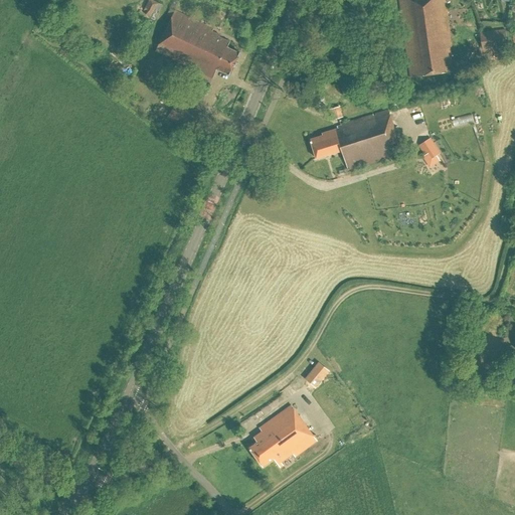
[(156,0),(143,0),(139,11),(155,19),(163,3),(156,0)]
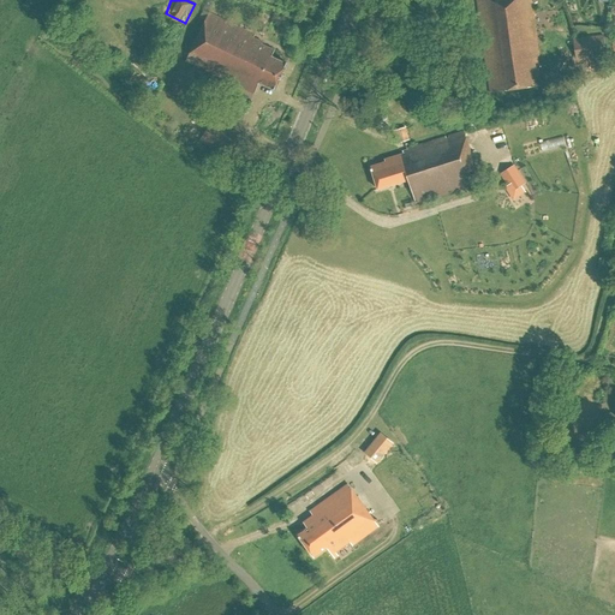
[(532,0),(477,0),(490,94),(542,87),(538,58),(541,58),(535,17),(536,17),(532,0)]
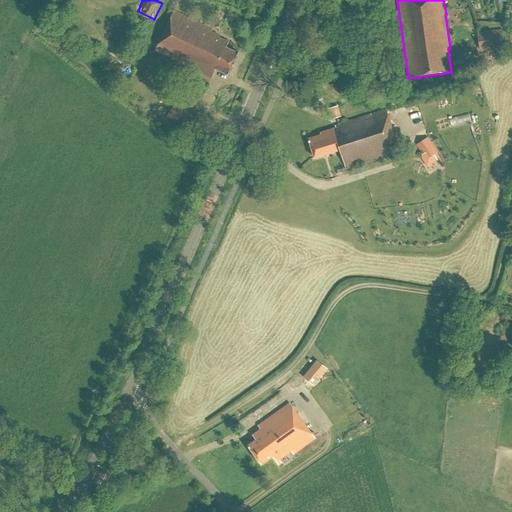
[(210,30),(212,27),(175,9),(155,51),(212,78),(216,69),(229,75),(239,53),(227,47),(229,41),(219,36),(219,34),(210,30)]
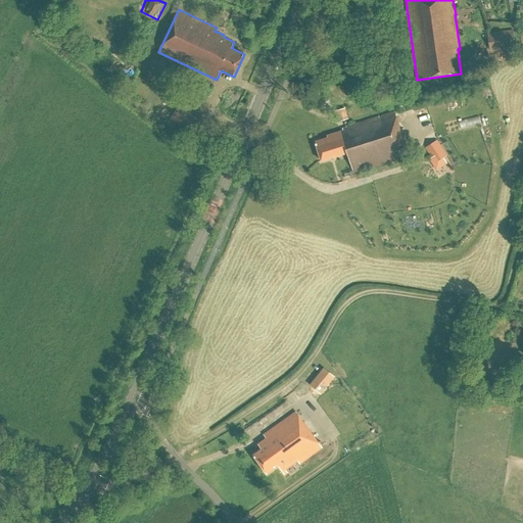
[(514,31),(488,35),(490,53),(516,49),(514,31)]
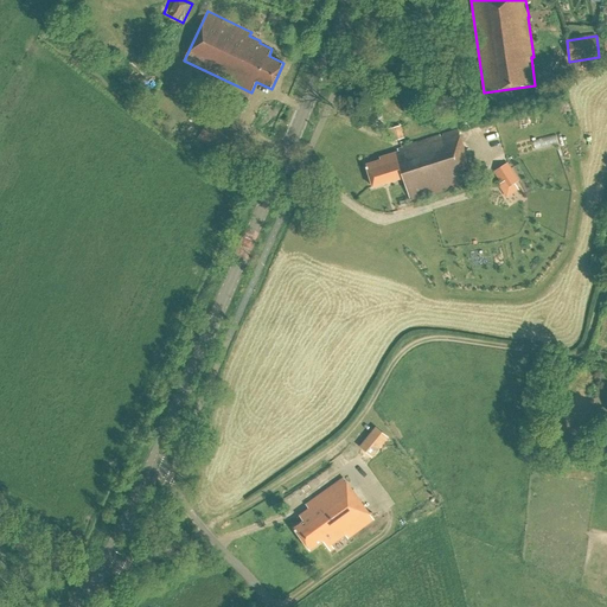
[(218,98),(219,98),(215,106),(223,112),(228,104),(225,103),(230,97),(223,91),(218,98)]
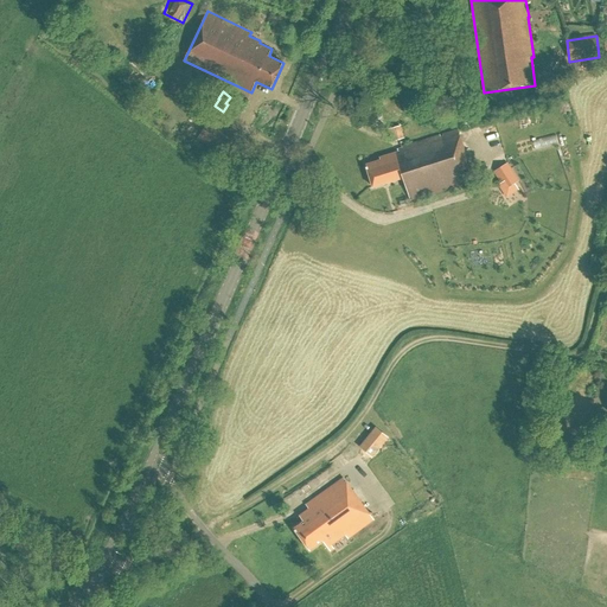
[(402,126),(388,129),(391,142),(406,139),(402,126)]
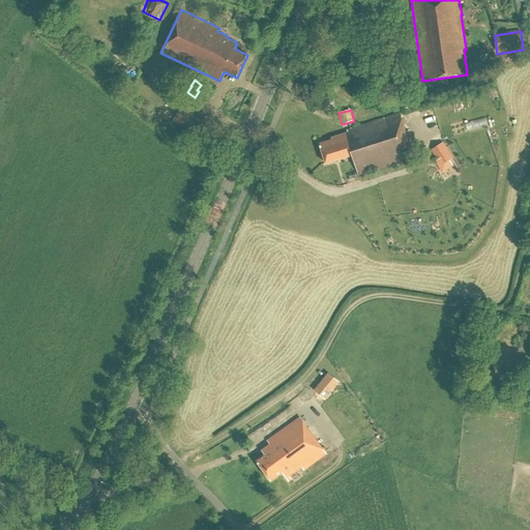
[(409,145),(410,144),(400,114),(352,129),(348,131),(348,133),(331,138),(332,140),(320,144),(326,164),(353,155),(359,175),(413,158),(409,145)]
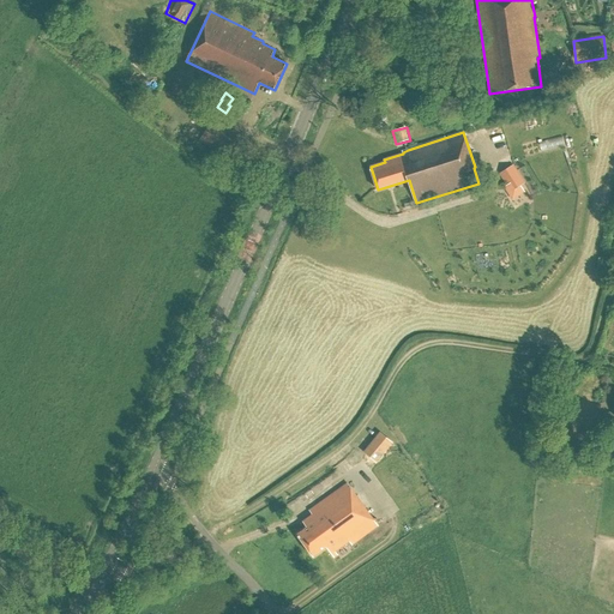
[(563,136),(536,142),(539,151),(565,144),(563,136)]
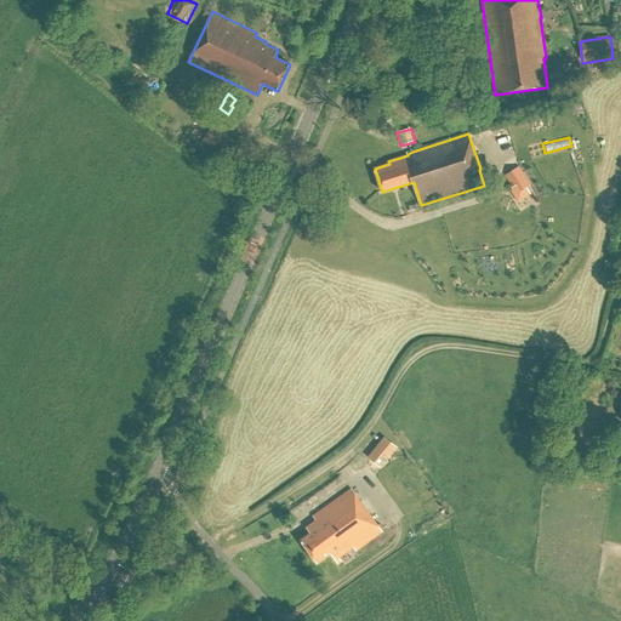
[(528,184),(518,167),(507,175),(520,197),(534,189),(530,183),(528,184)]
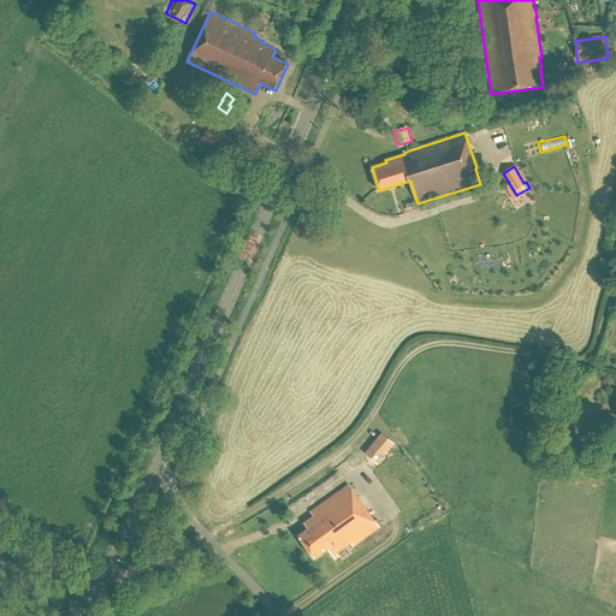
[(377,439),(365,452),(378,463),(390,449),(377,439)]
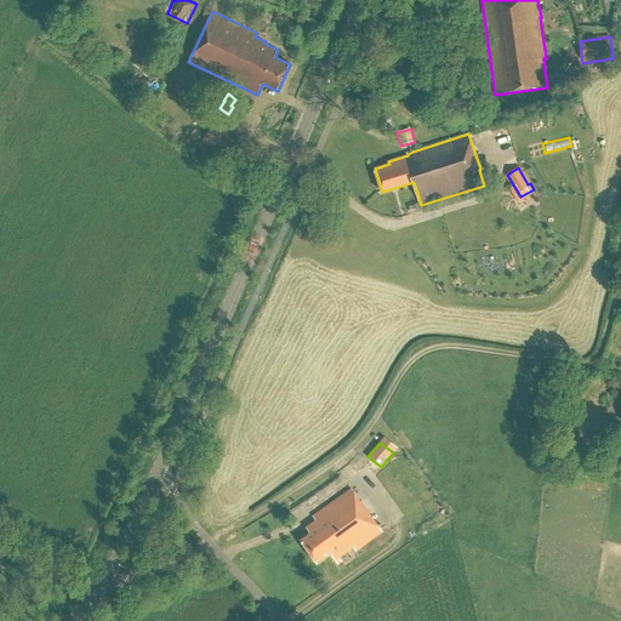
[(313,519),(315,522),(307,529),(311,534),(302,541),(318,563),(330,554),(339,565),(382,533),(352,490),(313,519)]
